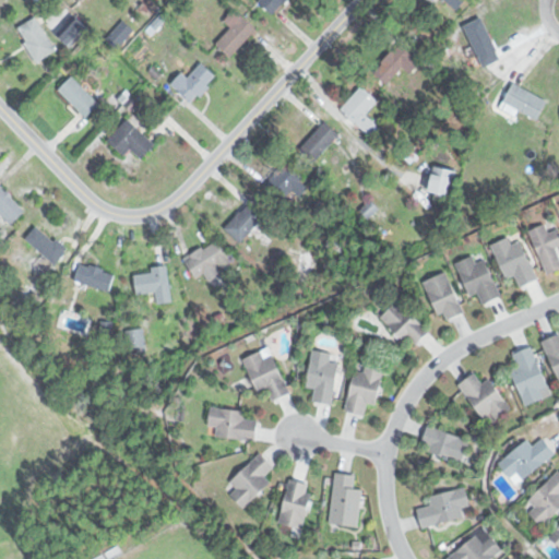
[(287,0),(260,0),(259,2),(274,15),(287,0)]
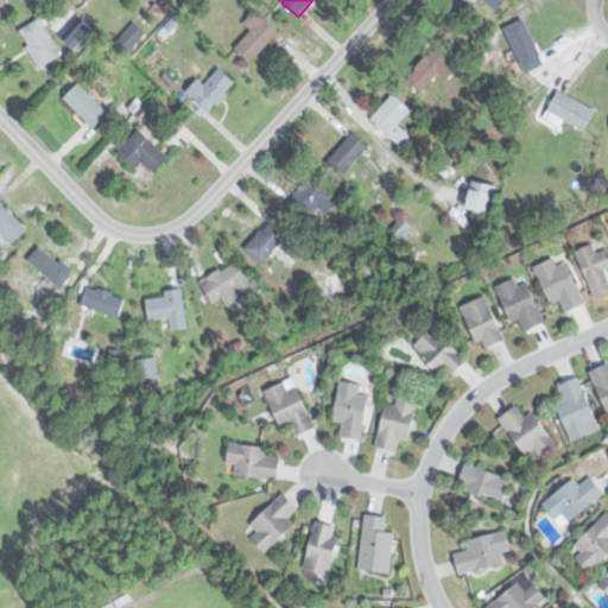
[(485,0),(496,11),(506,0),(485,0)]
